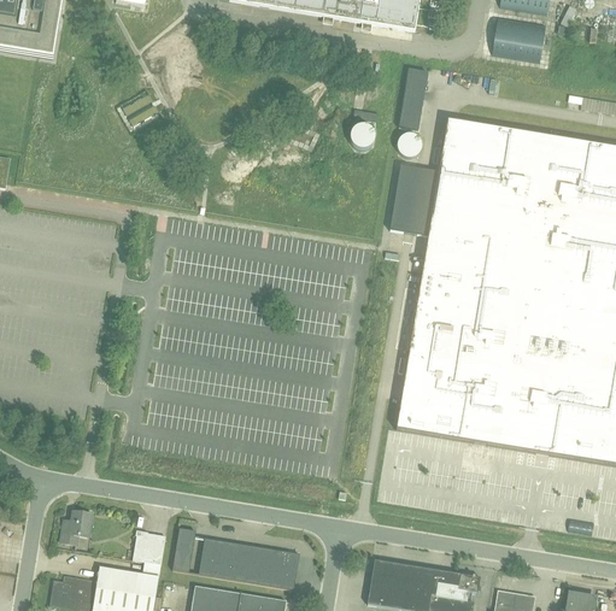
[(0,0),(0,45),(53,54),(62,0),(0,0)]
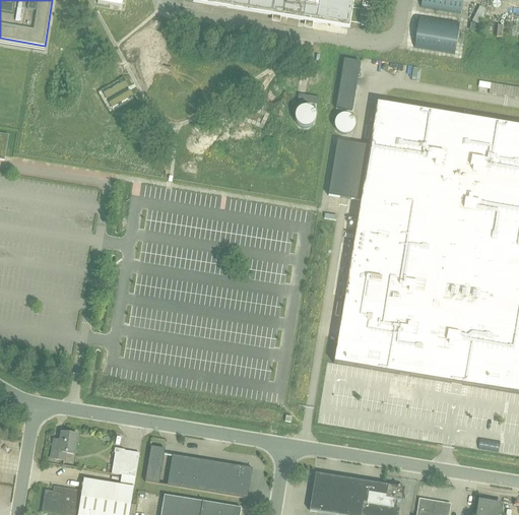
[(220,0),(348,21),(351,0),(220,0)]
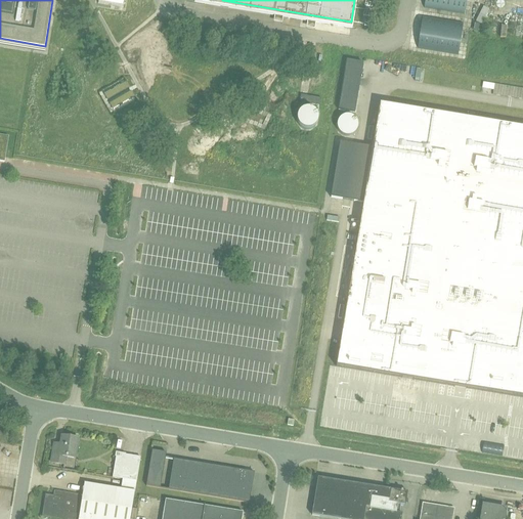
[(425,0),(425,2),(466,8),(467,0),(425,0)]
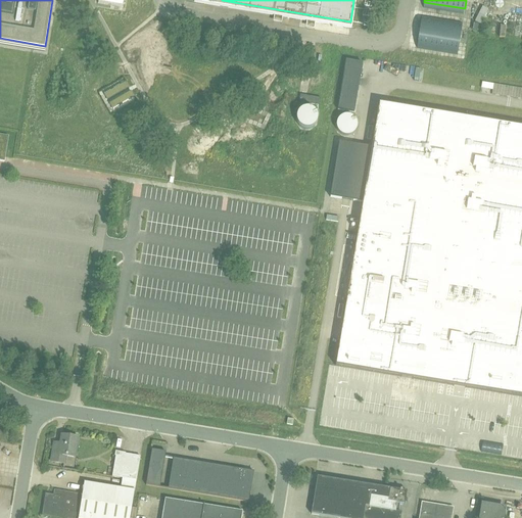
[(423,14),(418,43),(459,49),(463,21),(423,14)]
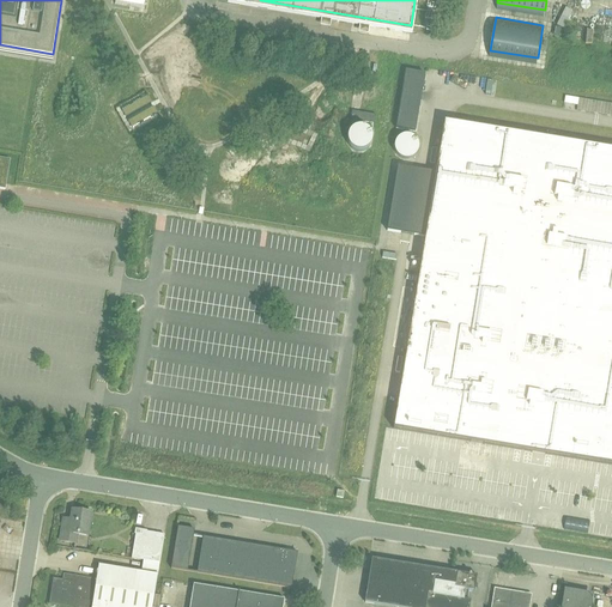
[(127,111),(151,98),(147,90),(122,104),(127,111)]
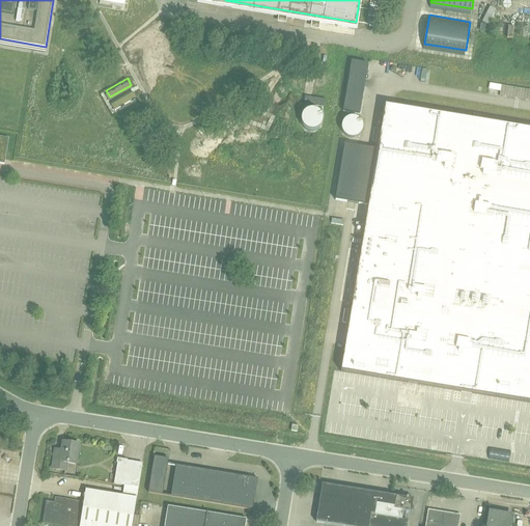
[(111,100),(115,106),(136,93),(133,87),(111,100)]
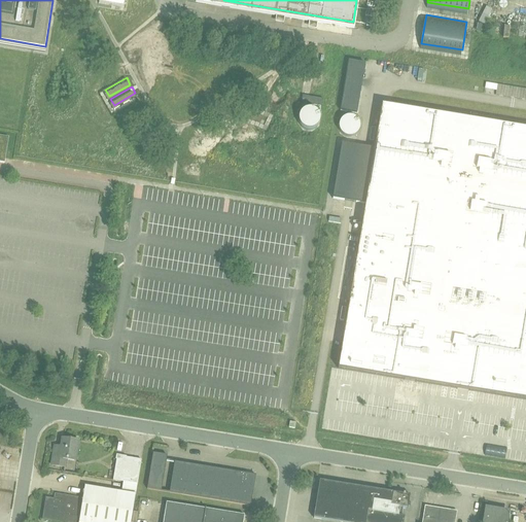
[(324,94),(304,91),(303,97),(323,101),(324,94)]
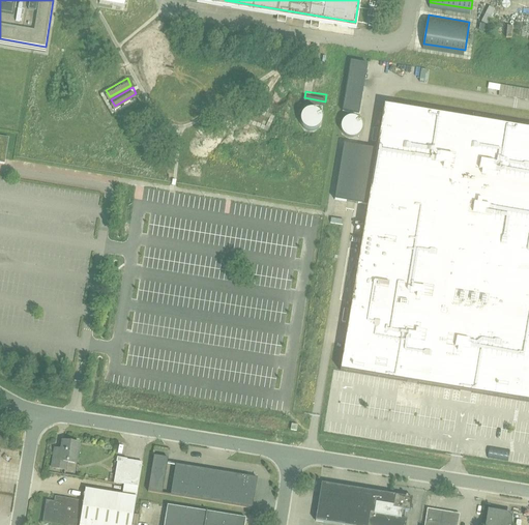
[(341,161),(335,195),(368,200),(341,366),(519,396),(528,397),(528,123),(384,100),(377,145),(369,143),(345,139),(341,161)]
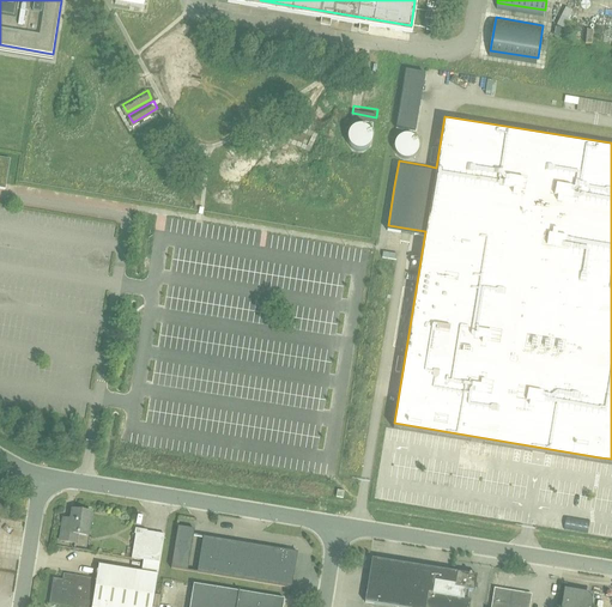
[(0,182),(6,183),(11,153),(0,151),(0,182)]
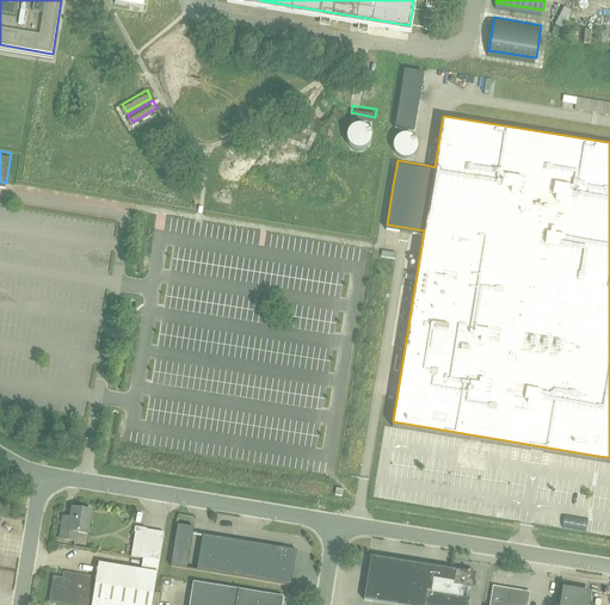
[(71,519),(63,518),(61,533),(76,536),(79,526),(88,529),(92,506),(73,502),(71,519)]
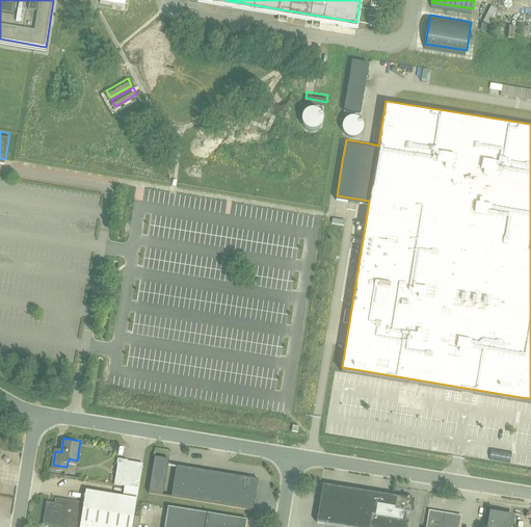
[(493,444),(490,454),(510,457),(512,447),(493,444)]
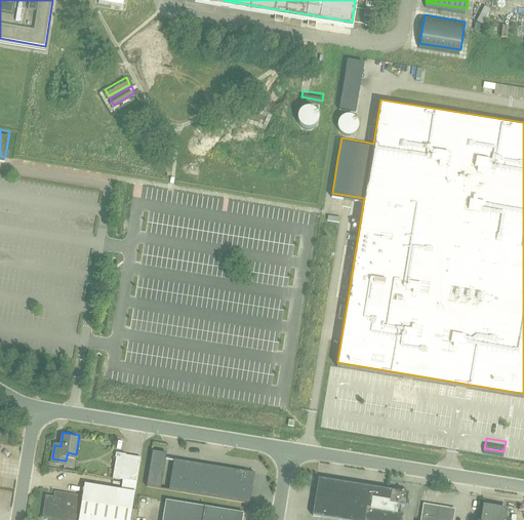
[(148,482),(162,484),(167,449),(153,446),(148,482)]
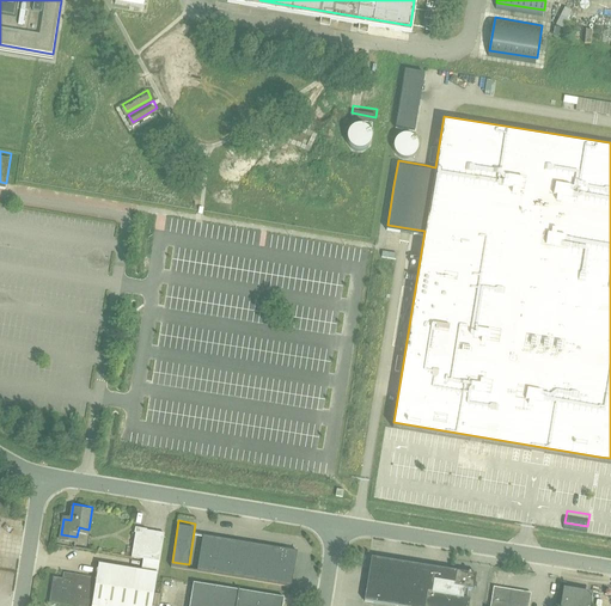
[(133,552),(160,556),(165,528),(138,524),(133,552)]
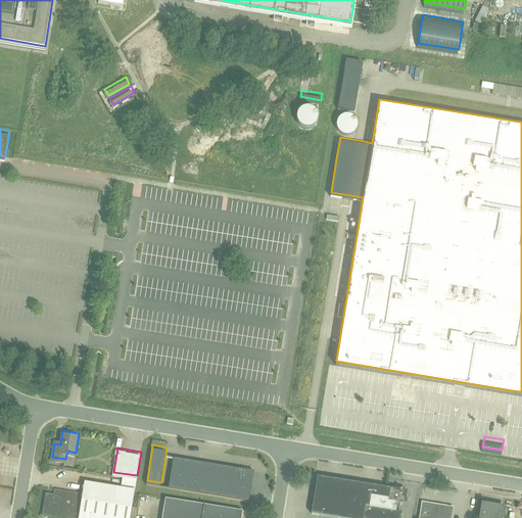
[(254,467),(175,454),(170,483),(249,497),(254,467)]
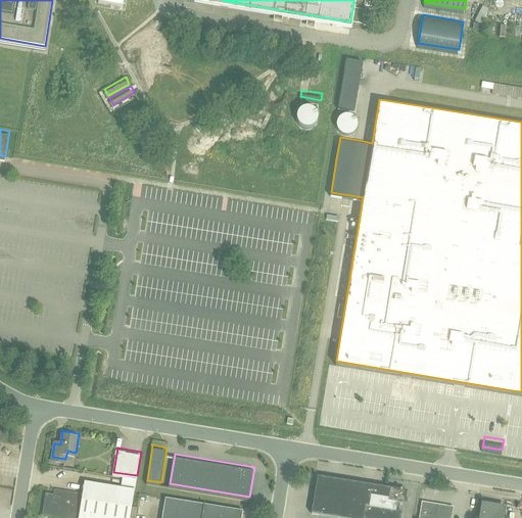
[(400,485),(390,483),(318,472),(312,509),(364,517),(365,517),(399,517),(402,507),(399,507),(400,499),(406,500),(408,486),(402,485),(402,484),(401,484),(400,485)]
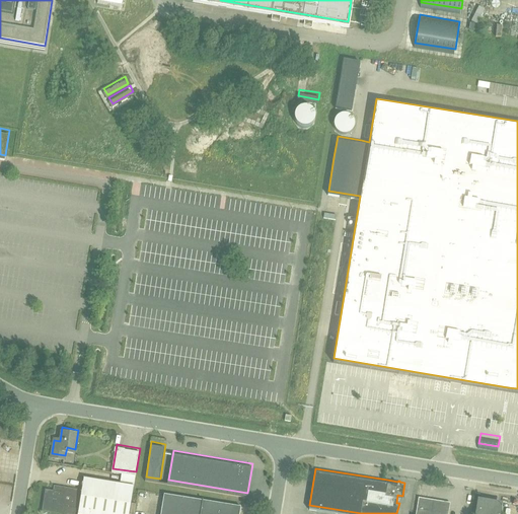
[(129,513),(135,482),(84,473),(82,487),(55,482),(54,487),(47,486),(44,506),(65,510),(66,503),(79,505),(77,513),(129,513)]
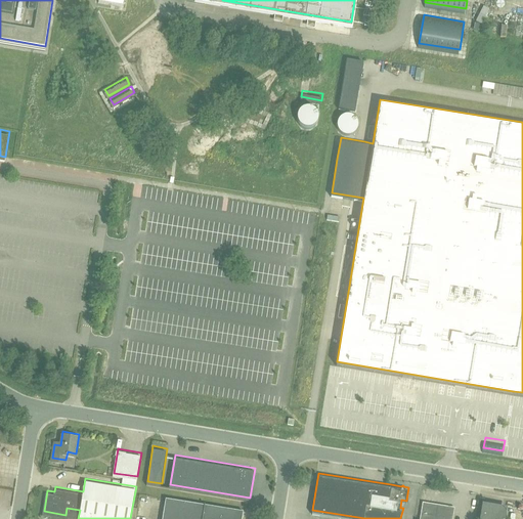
[(166,494),(162,518),(242,518),(244,508),(166,494)]
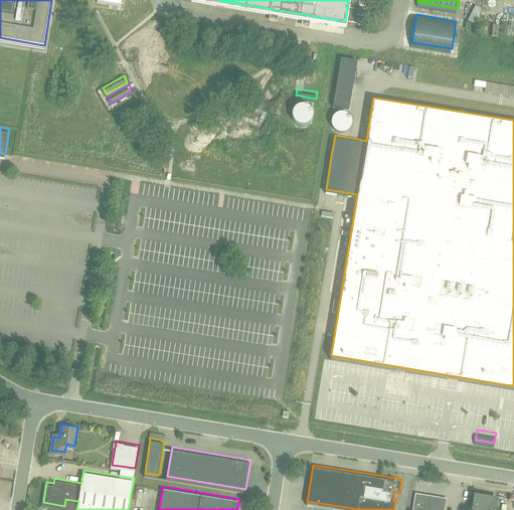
[(443,509),(446,496),(417,492),(414,509),(411,509),(410,509),(443,509)]
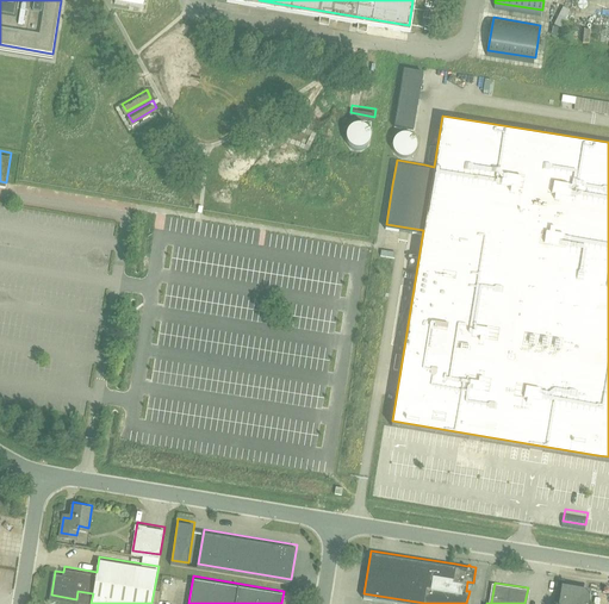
[(585,603),(589,587),(564,583),(560,603),(585,603)]
